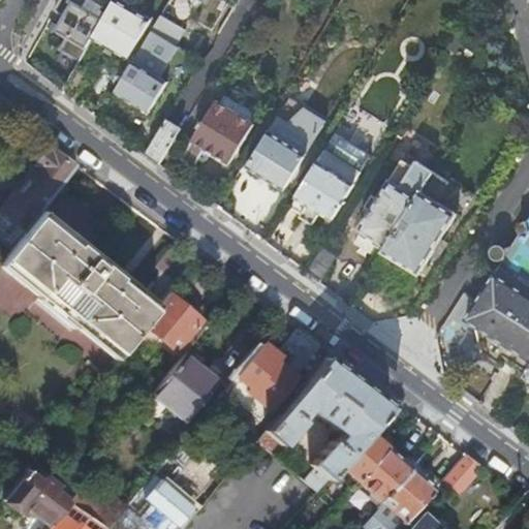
[(92,38),(114,0),(59,0),(54,9),(64,16),(55,30),(66,36),(59,49),(80,60),(92,38)]
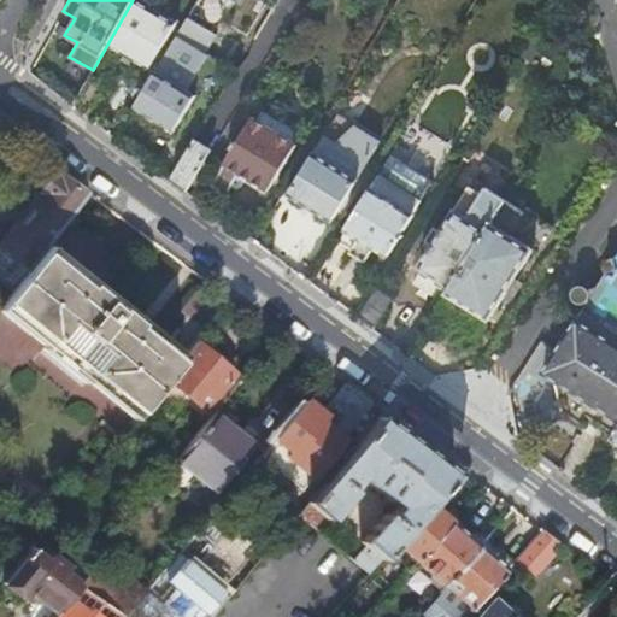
[(133,0),(107,45),(146,68),(174,21),(153,7),(157,0),(133,0)]
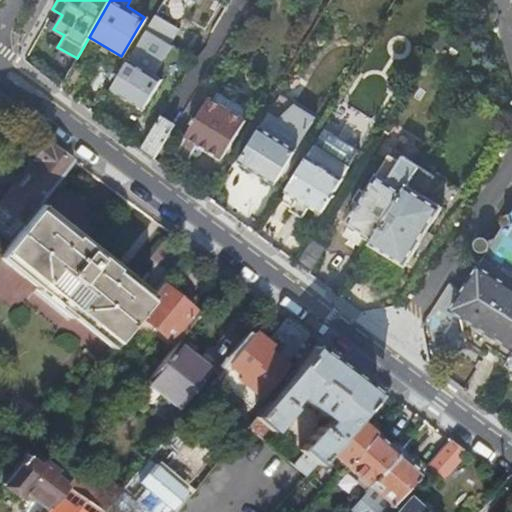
[(162,0),(146,28),(157,35),(168,42),(192,0),(162,0)]
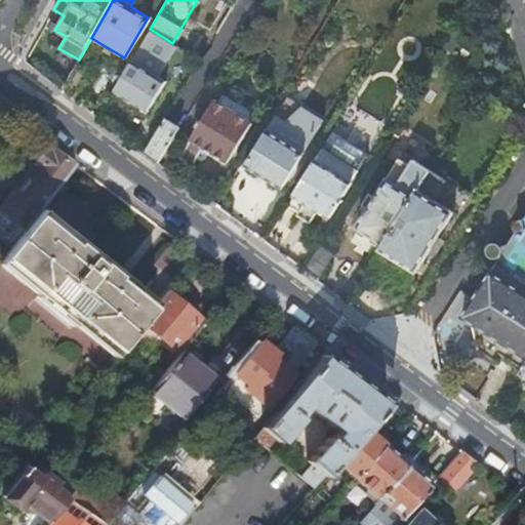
[(150,29),(113,90),(139,107),(150,90),(158,94),(165,82),(143,68),(161,36),(150,29)]
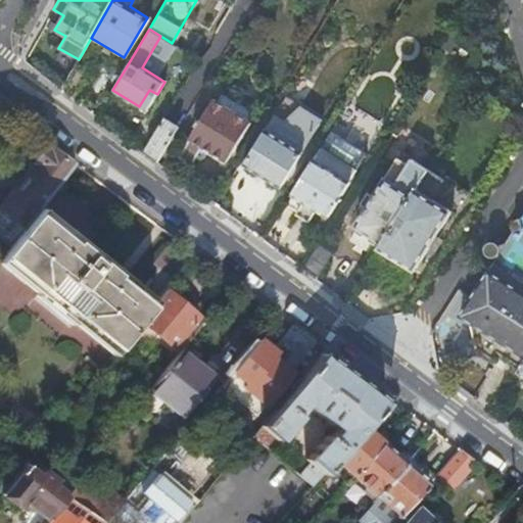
[(225,107),(247,121),(252,111),(221,94),(216,102),(225,107)]
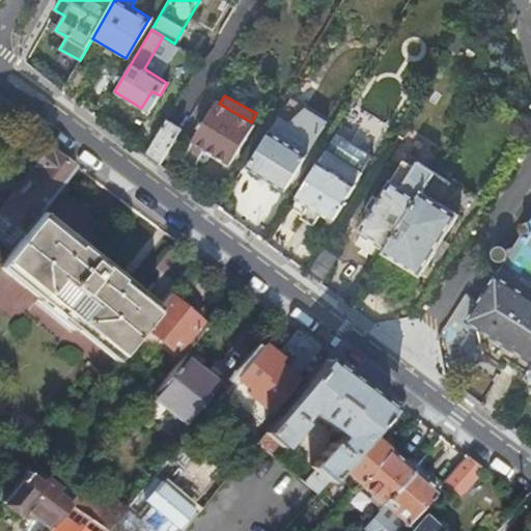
[(254,124),(251,122),(228,109),(219,104),(216,102),(188,148),(204,159),(212,149),(231,162),(254,124)]
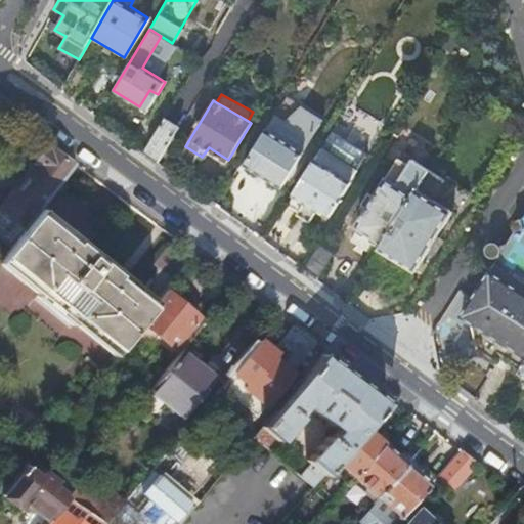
[(151,157),(158,162),(179,127),(165,118),(144,151),(151,157)]
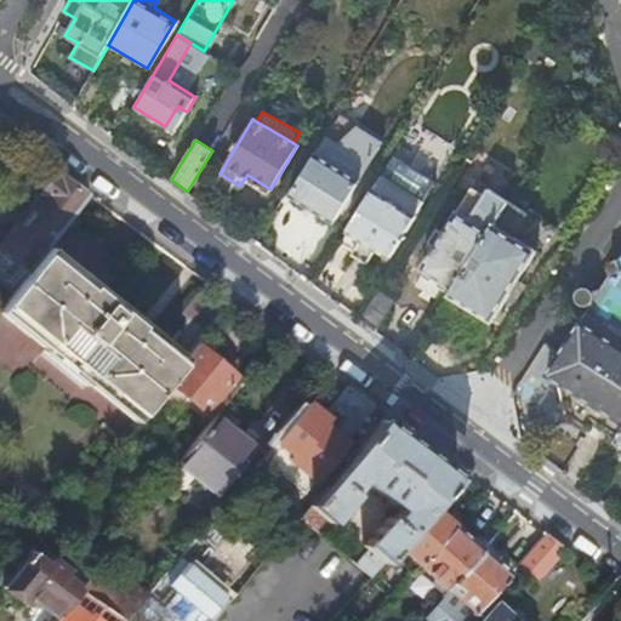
[(343,170),(352,175),(357,165),(355,158),(335,146),(329,146),(322,157),(343,170)]
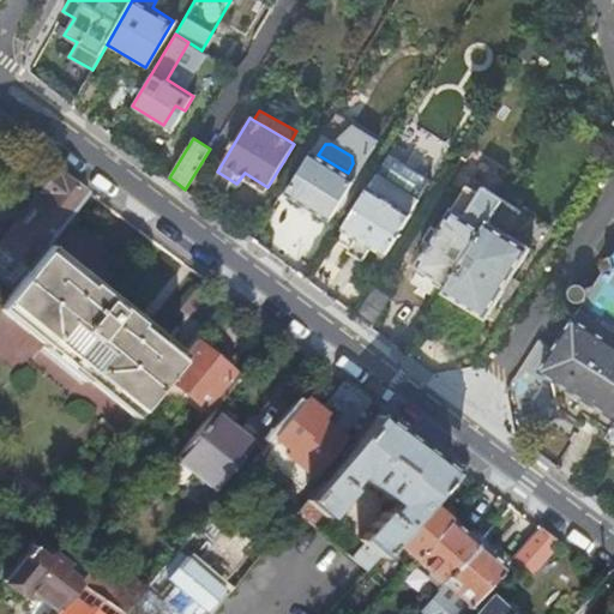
[(356,178),(348,173),(339,168),(318,155),(312,151),(287,194),(330,221),(356,178)]
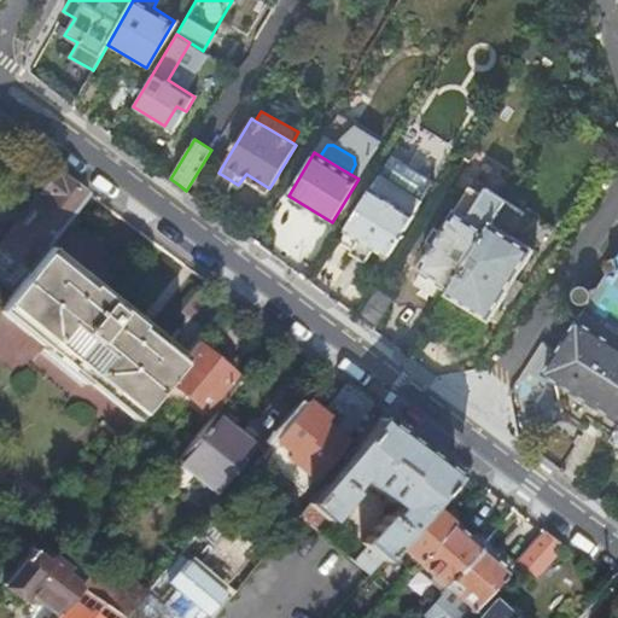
[(432,182),(392,156),(372,187),(371,186),(345,229),(347,231),(339,242),(353,250),(350,254),(365,263),(374,249),(388,257),(414,215),(413,214),(432,182)]
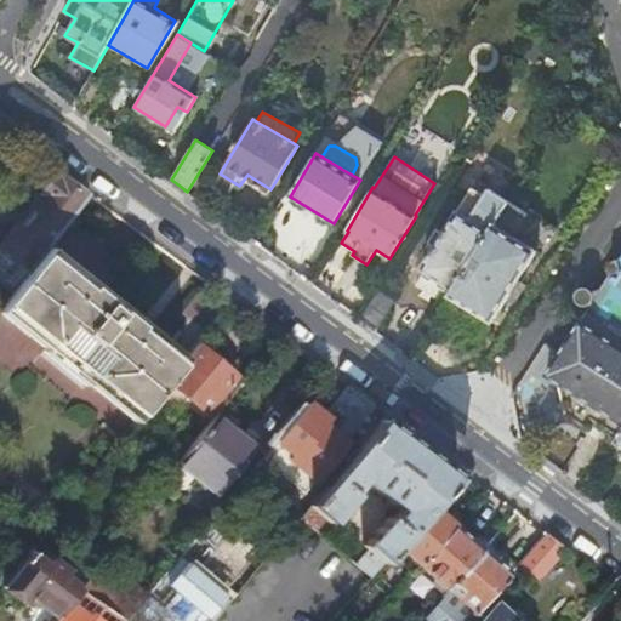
[(89,193),(58,171),(0,246),(0,286),(9,295),(47,245),(89,193)]
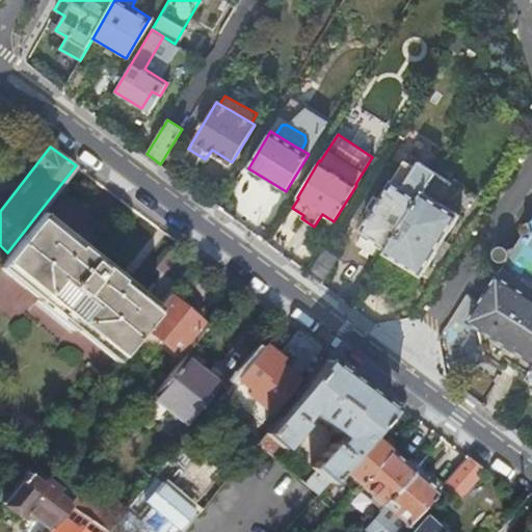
[(389,246),(436,171),(420,160),(416,166),(405,160),(361,230),(389,246)]
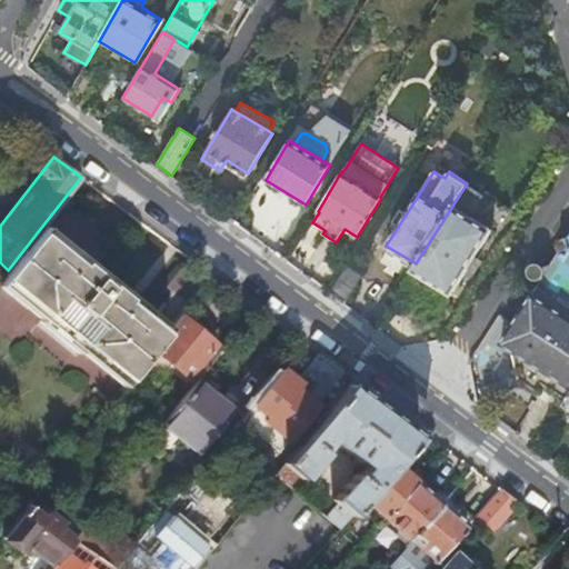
[(416,263),(411,271),(450,296),(492,228),(470,215),(485,193),(467,183),(416,263)]
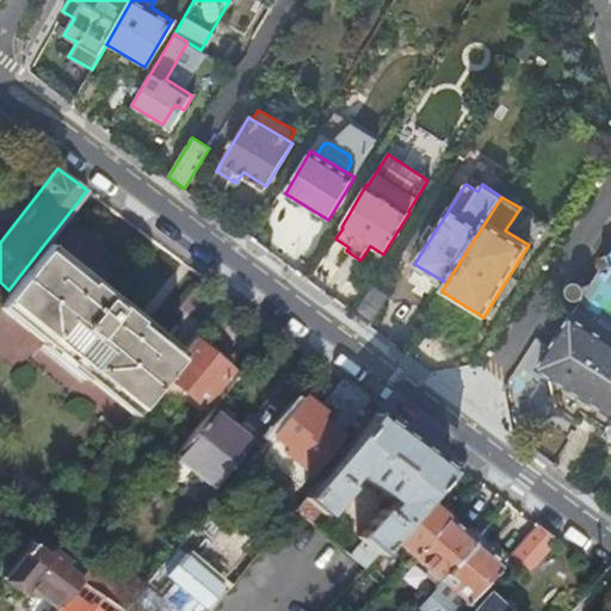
[(47,241),(8,290),(0,300),(0,308),(131,414),(164,375),(181,352),(47,241)]
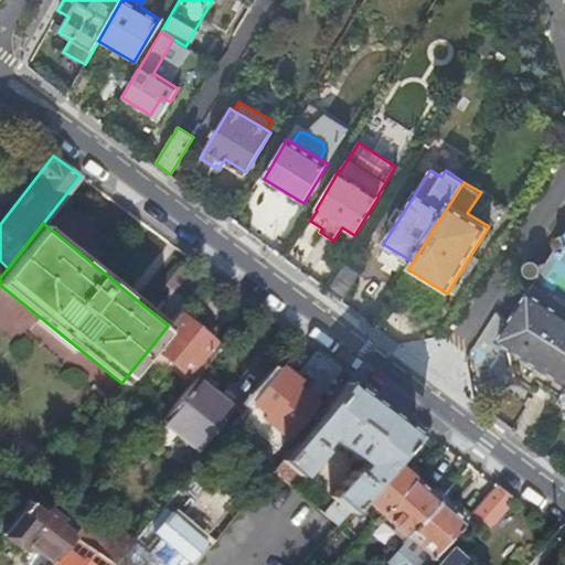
[(564,232),(564,234),(540,240),(539,265),(533,262),(528,262),(523,267),(524,274),(531,277),(534,276),(537,274),(537,275),(498,338),(510,347),(518,382),(535,393),(539,388),(560,401),(564,391),(564,232)]
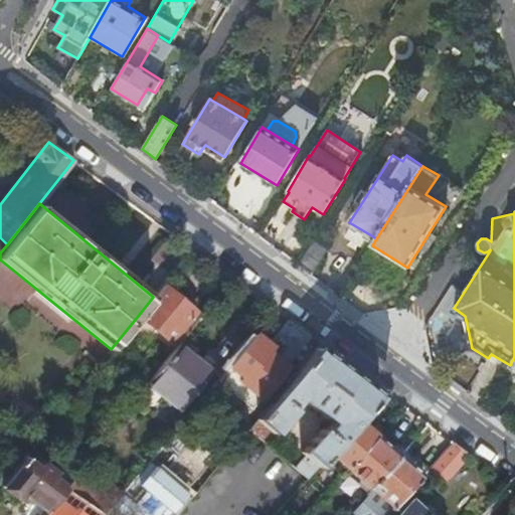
[(327,248),(314,239),(298,265),(311,275),(327,248)]
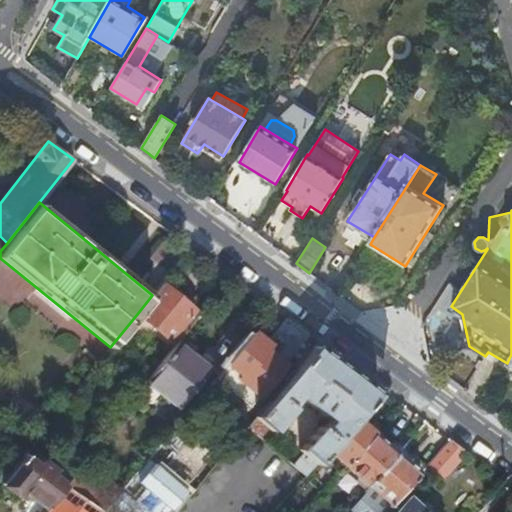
[(162,284),(152,295),(137,314),(175,344),(177,342),(200,315),(192,308),(192,303),(182,296),(177,297),(162,284)]
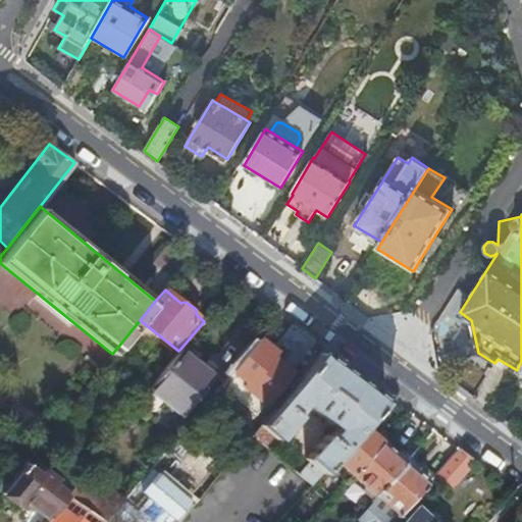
[(274,351),(258,337),(231,370),(246,382),(243,385),(264,403),(291,371),(271,355),(274,351)]
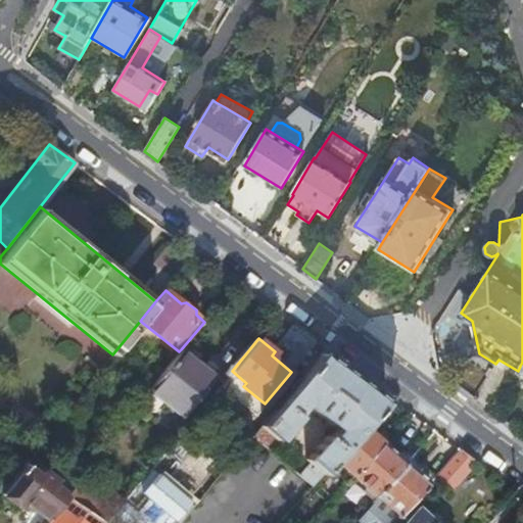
[(181,349),(179,351),(148,389),(159,398),(162,395),(182,411),(212,374),(181,349)]
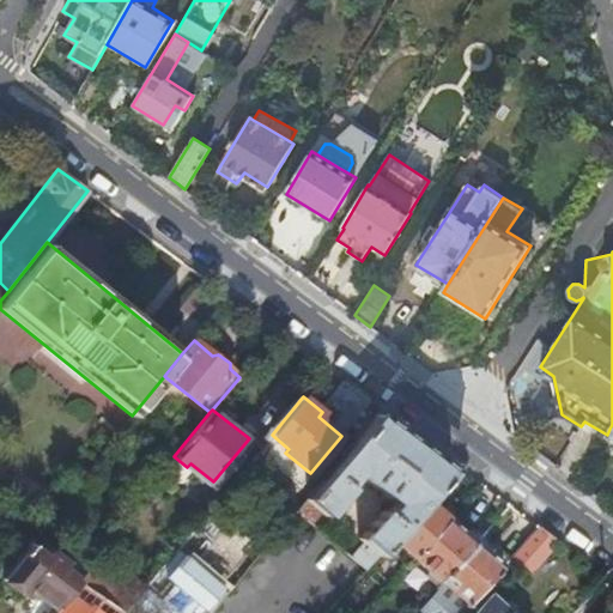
[(413,442),(377,414),(297,510),(311,523),(320,513),(325,517),(350,489),(346,485),(356,474),(395,503),(384,515),(381,511),(358,538),(363,544),(351,558),(365,570),(381,553),(428,502),(453,472),(413,442)]
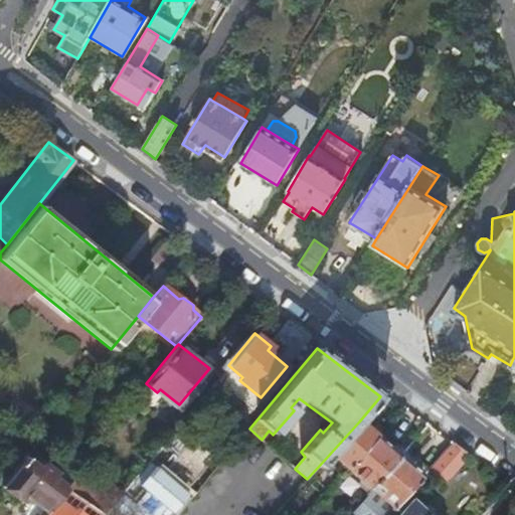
[(367,428),(359,421),(320,465),(327,470),(337,460),(348,470),(377,437),(381,432),(372,423),(367,428)]
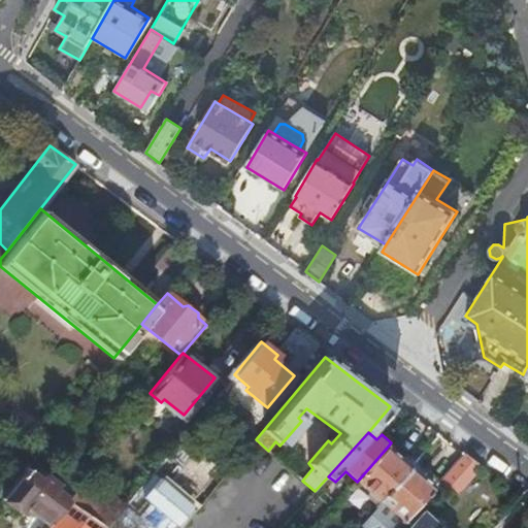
[(409,467),(387,448),(357,482),(380,500),(409,467)]
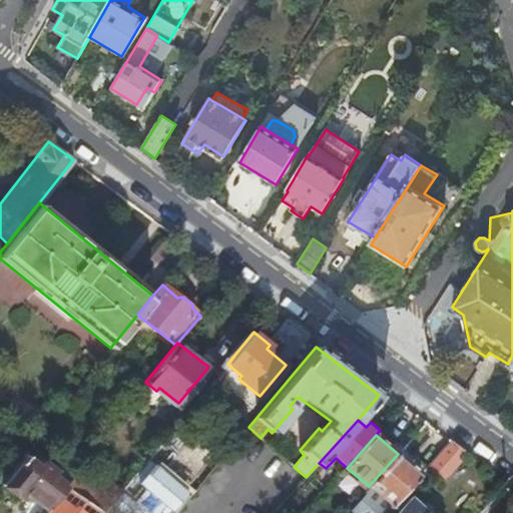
[(463,450),(450,440),(429,464),(446,478),(462,460),(457,456),(463,450)]
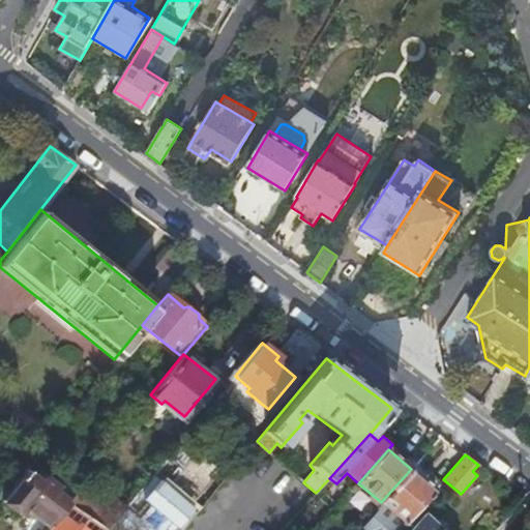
[(40,480),(25,469),(21,474),(2,498),(18,511),(25,503),(51,525),(69,502),(67,500),(65,499),(51,488),(54,483),(43,475),(40,480)]
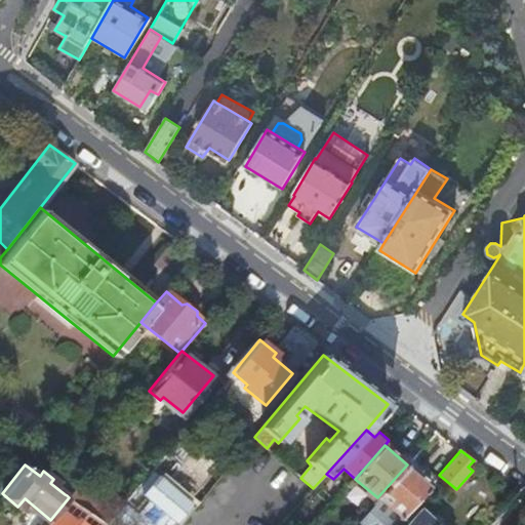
[(430,485),(407,465),(377,497),(401,518),(430,485)]
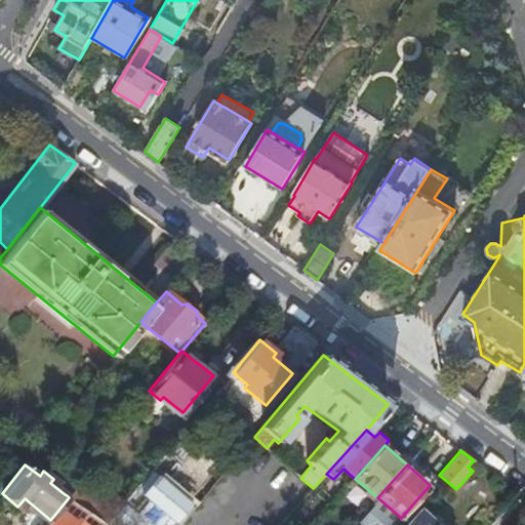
[(152,470),(136,488),(165,511),(153,524),(170,524),(175,519),(176,520),(191,502),(179,492),(184,486),(175,480),(170,486),(152,470)]
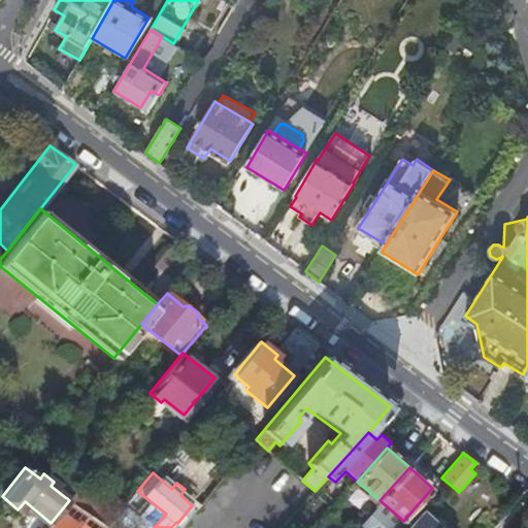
[(85,476),(67,498),(69,500),(108,526),(114,518),(126,504),(85,476)]
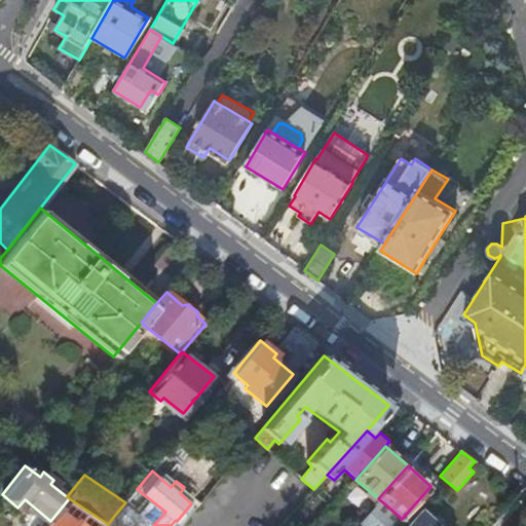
[(69,498),(50,521),(46,525),(105,525),(108,524),(69,498)]
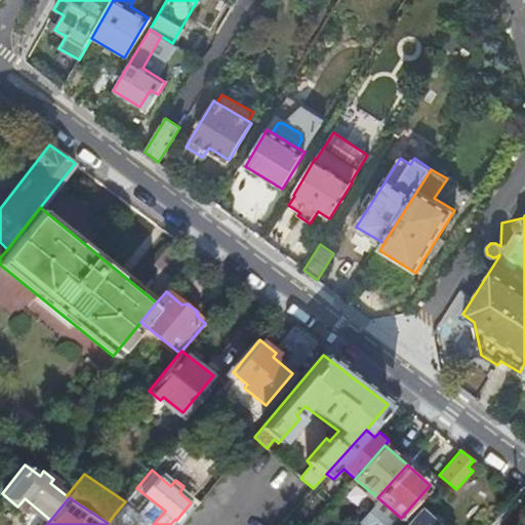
[(403,524),(438,524),(418,509),(403,524)]
